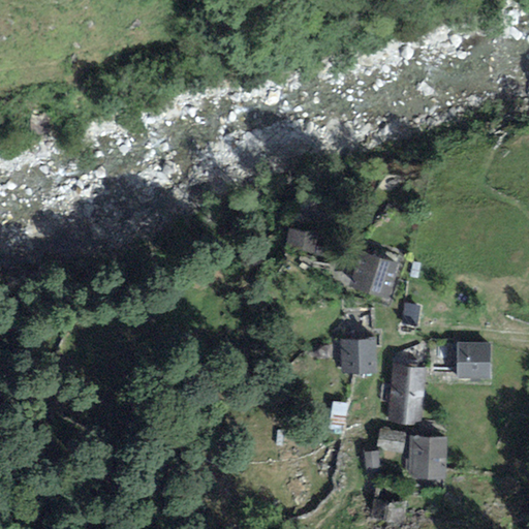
[(314,232),(288,229),(286,249),(313,252),(314,232)]
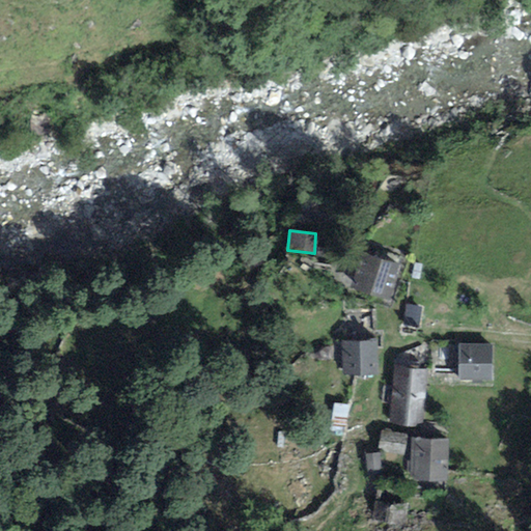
[(389,302),(400,266),(363,254),(352,289),(389,302)]
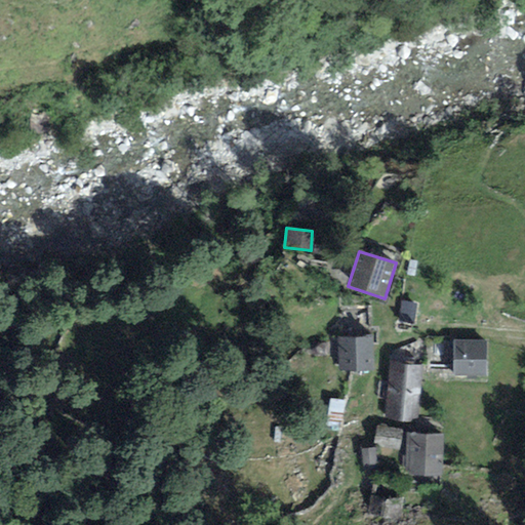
[(416,303),(401,300),(398,323),(413,325),(416,303)]
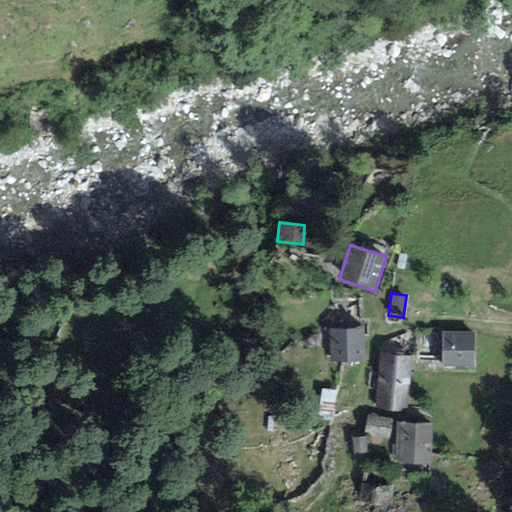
[(329,328),(330,363),(365,361),(363,327),(329,328)]
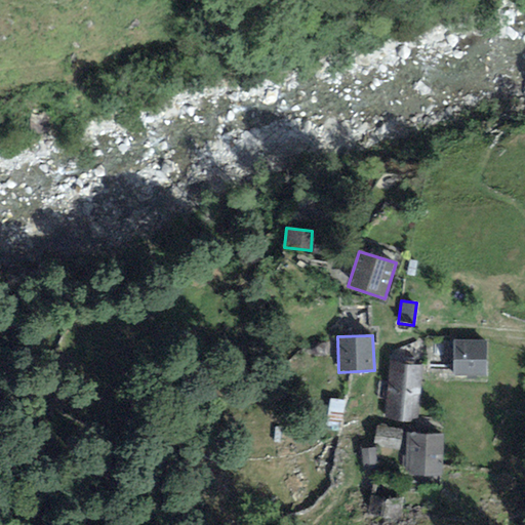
[(453,339),(452,376),(466,376),(466,379),(476,379),(476,376),(485,376),(485,339),(453,339)]
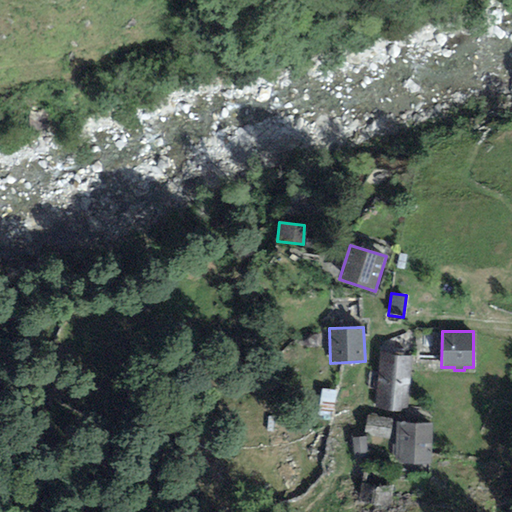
[(411,356),(379,354),(375,409),(407,411),(411,356)]
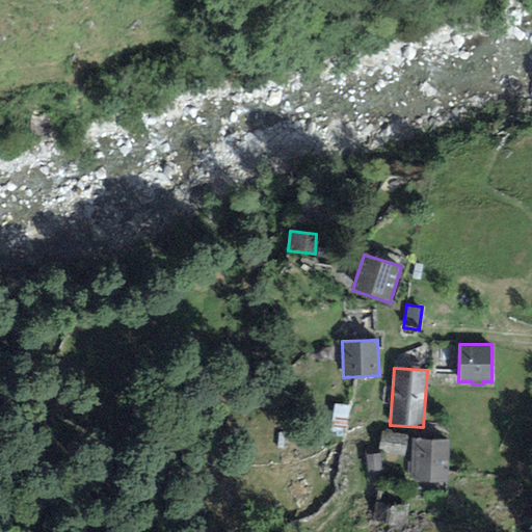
[(404,456),(407,435),(381,430),(378,451),(404,456)]
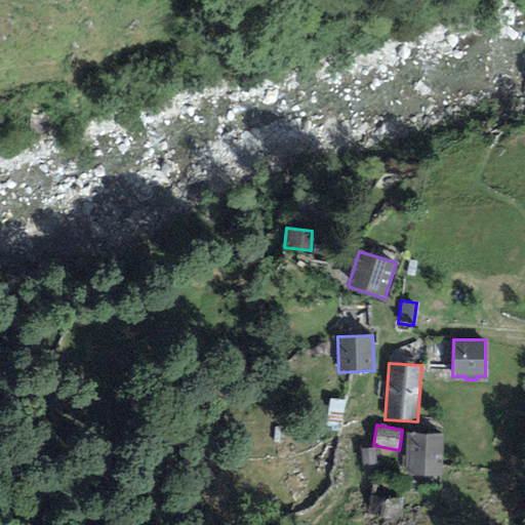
[(443,435),(405,433),(404,475),(441,477),(443,435)]
